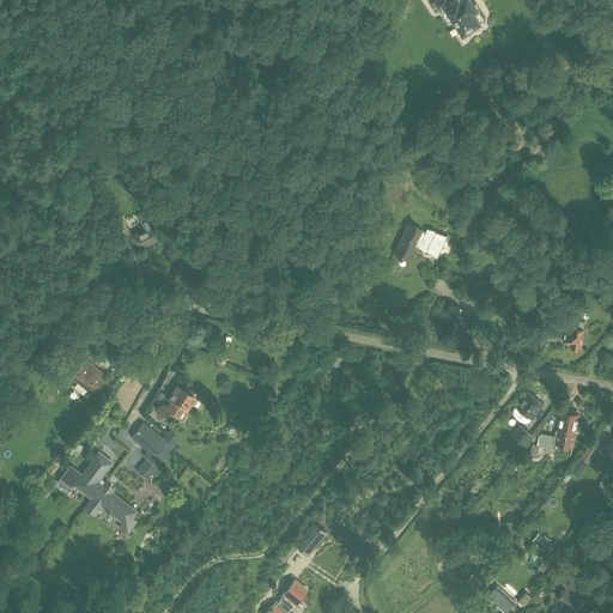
[(445,6),(463,34),(483,22),(483,18),(471,0),(460,0),(454,0),(451,2),(450,0),(435,0),(430,4),(436,12),(445,6)]
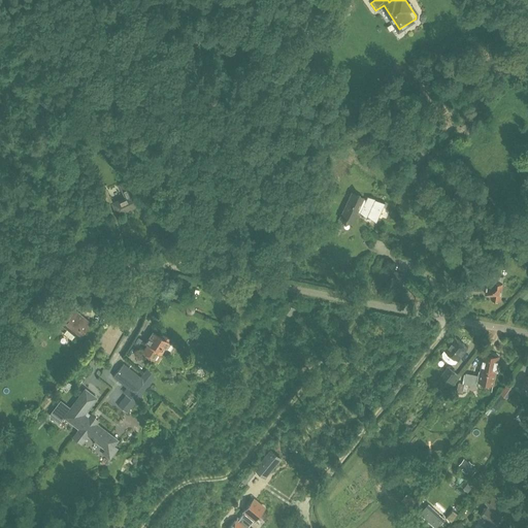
[(120,166),(126,178),(133,175),(127,162),(120,166)]
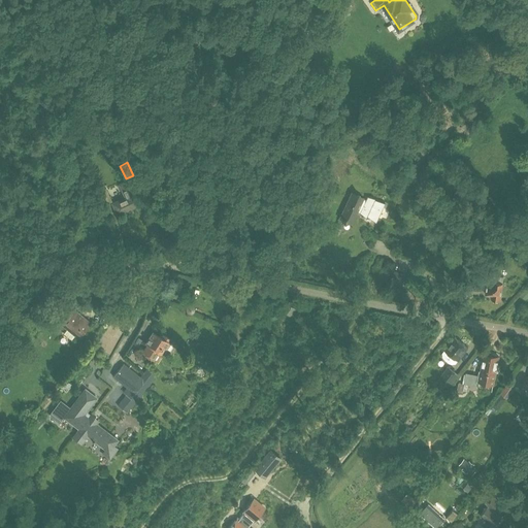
[(112,203),(117,213),(140,203),(130,178),(119,184),(125,197),(112,203)]
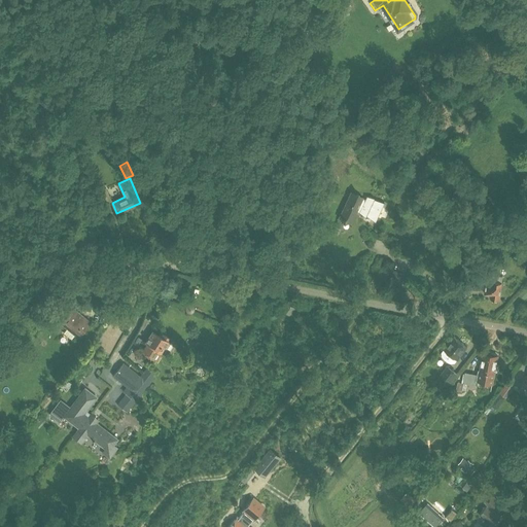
[(99,189),(105,204),(111,201),(105,187),(99,189)]
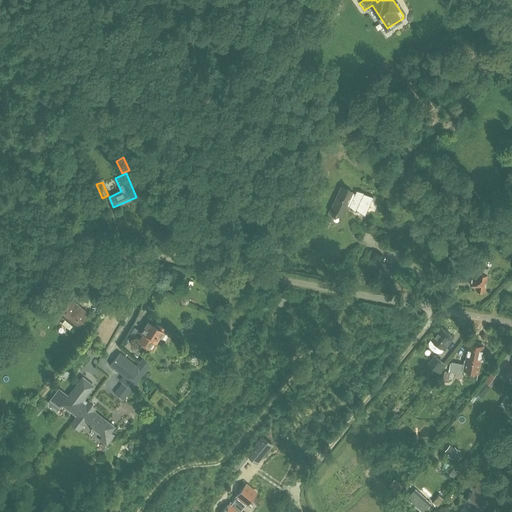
[(330,211),(341,217),(346,205),(349,206),(355,211),(356,209),(365,215),(373,196),(363,194),(364,192),(356,190),(355,193),(341,186),(330,211)]
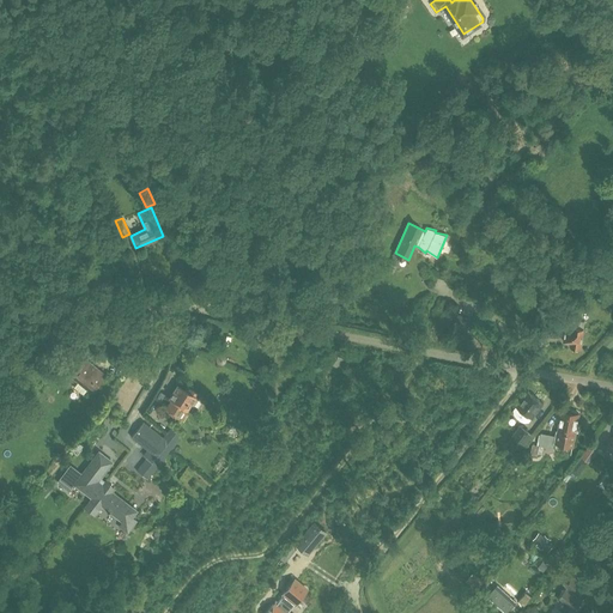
[(368,243),(374,247),(378,238),(372,236),(368,243)]
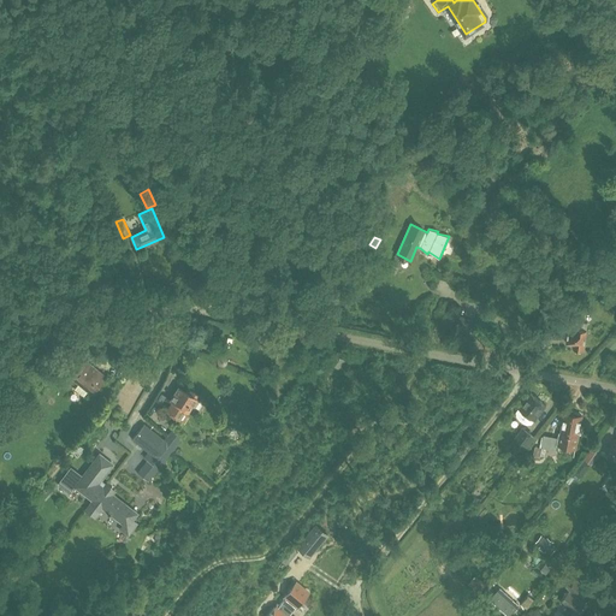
[(454,327),(466,332),(472,319),(458,314),(454,327)]
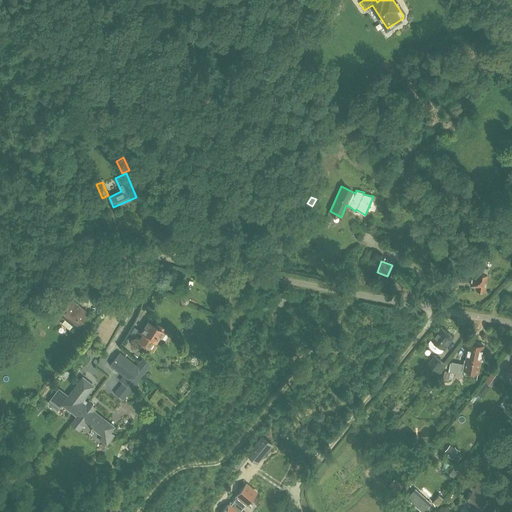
[(457,275),(462,279),(469,270),(464,266),(457,275)]
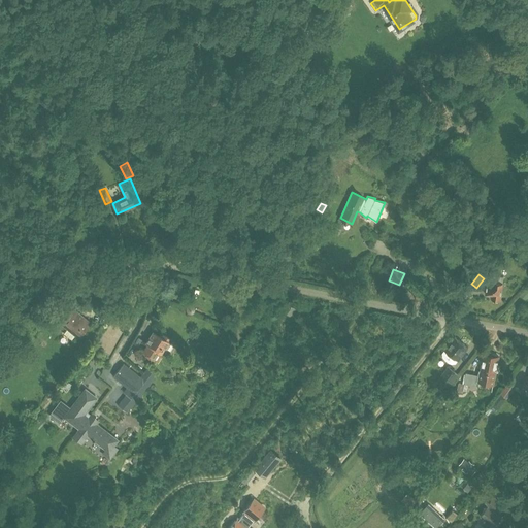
[(492,297),(501,299),(501,295),(503,283),(502,283),(503,277),(489,274),(488,281),(486,293),(492,294),(492,297)]
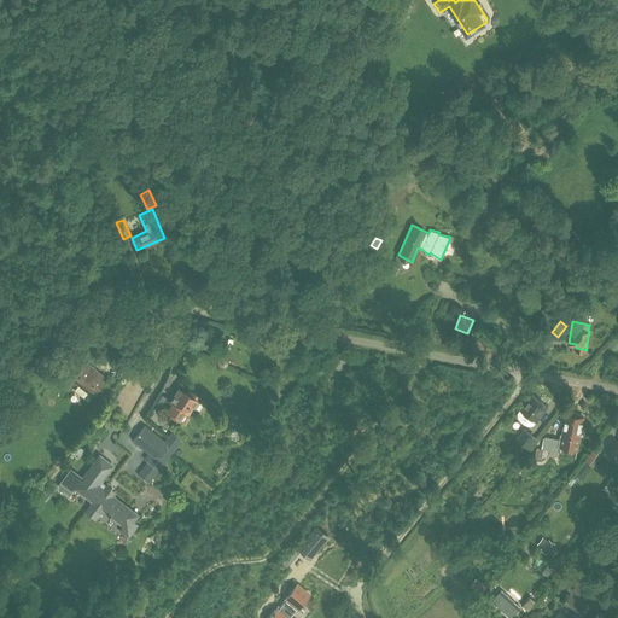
[(54,356),(66,366),(75,353),(63,344),(54,356)]
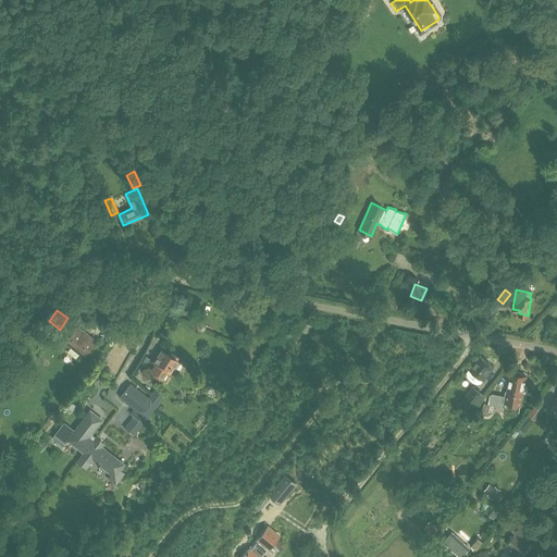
[(297,327),(306,333),(311,324),(302,319),(297,327)]
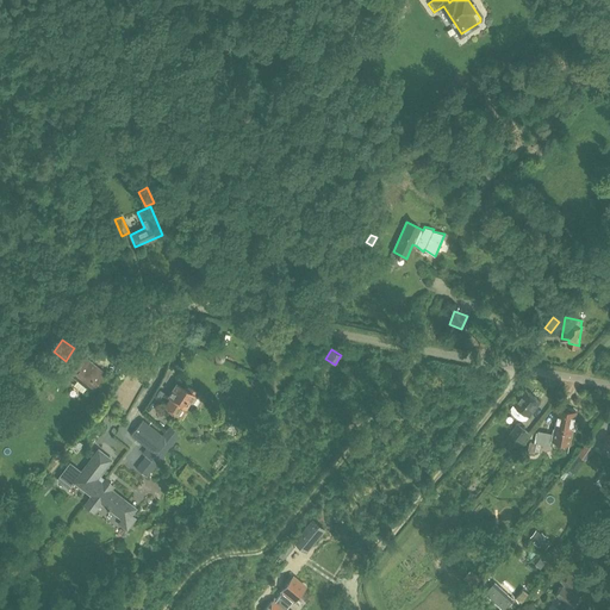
[(72,374),(91,390),(104,374),(83,358),(79,365),(70,359),(61,369),(69,377),(72,374)]
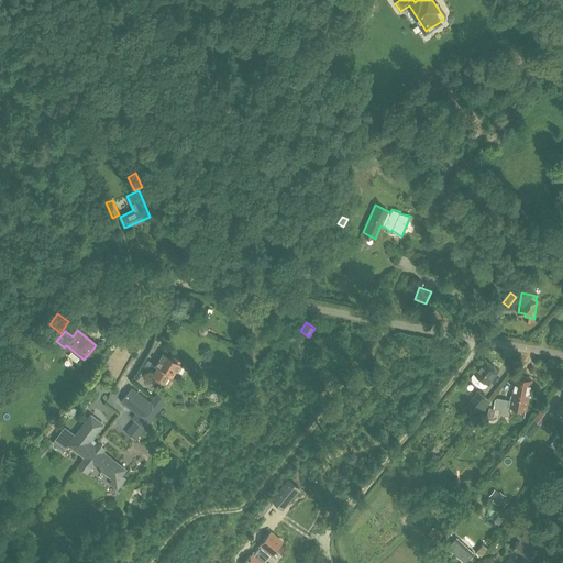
[(163,384),(168,387),(173,381),(170,378),(176,370),(177,372),(181,366),(178,364),(180,361),(175,357),(173,360),(163,353),(154,366),(157,368),(152,377),(163,384)]
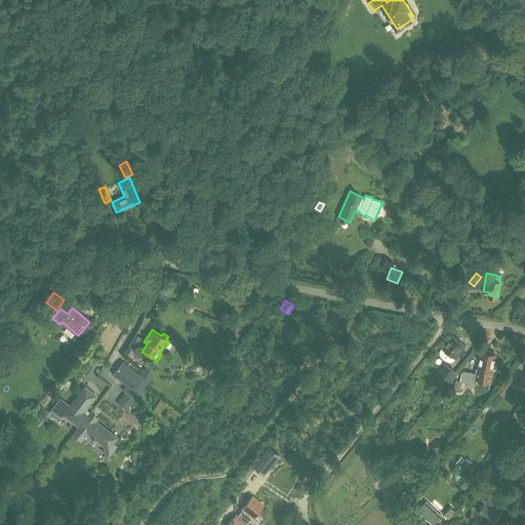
[(73,333),(70,337),(78,344),(81,339),(73,333)]
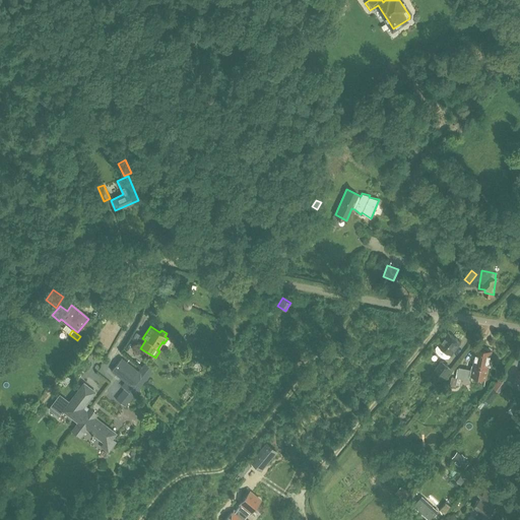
[(442,356),(446,358),(449,358),(461,342),(448,332),(438,344),(438,345),(436,347),(437,351),(439,354),(442,356)]
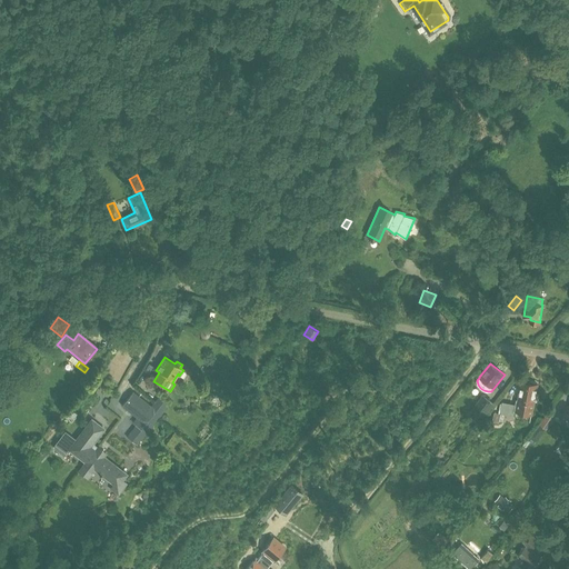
[(500,413),(513,416),(515,410),(531,413),(533,401),(537,400),(538,395),(536,393),(538,385),(537,385),(535,382),(531,381),(528,382),(522,381),(519,399),(517,399),(516,405),(502,402),(500,413)]
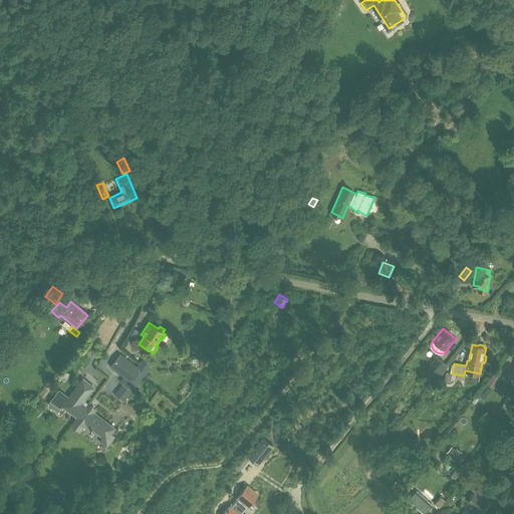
[(136,365),(119,353),(110,365),(122,375),(119,380),(122,383),(114,395),(123,402),(153,363),(144,356),(136,365)]
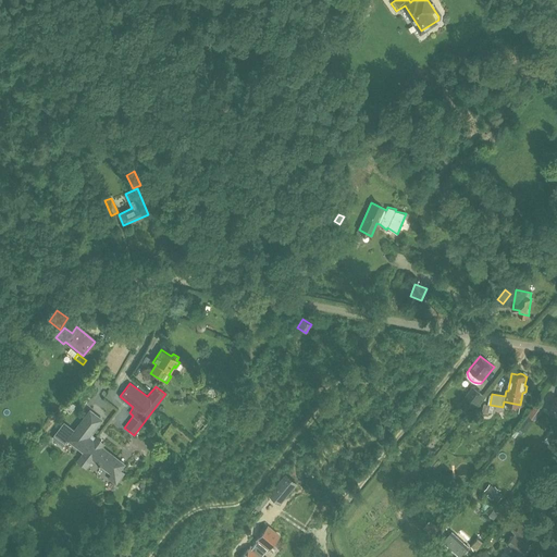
[(460,406),(470,412),(484,395),(473,386),(463,397),(459,404),(460,406)]
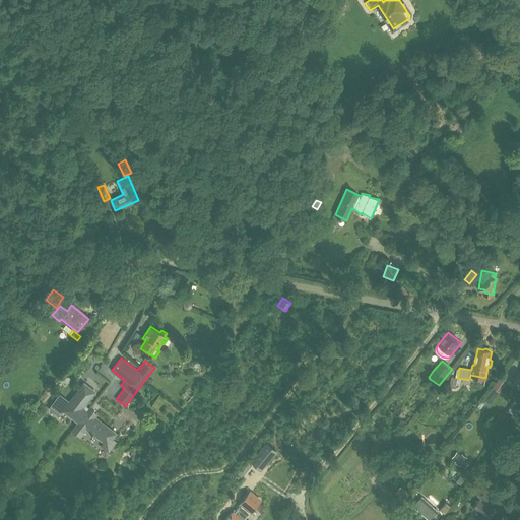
[(65,371),(59,377),(63,381),(68,374),(65,371)]
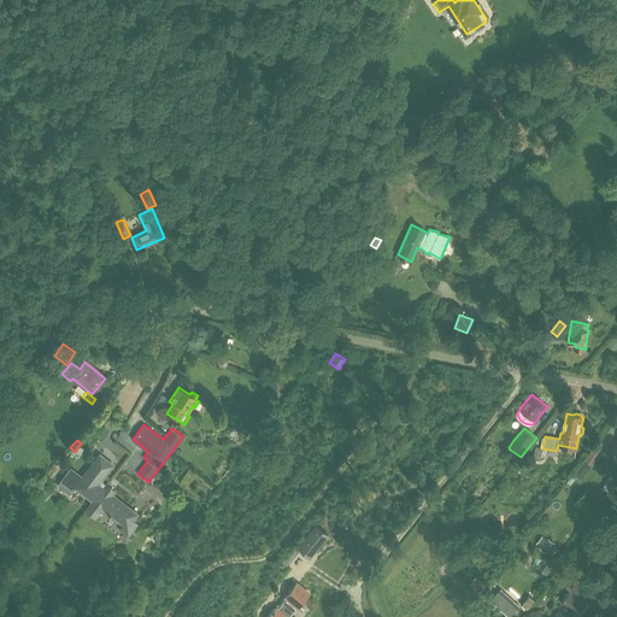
[(586,460),(593,465),(604,451),(595,446),(586,460)]
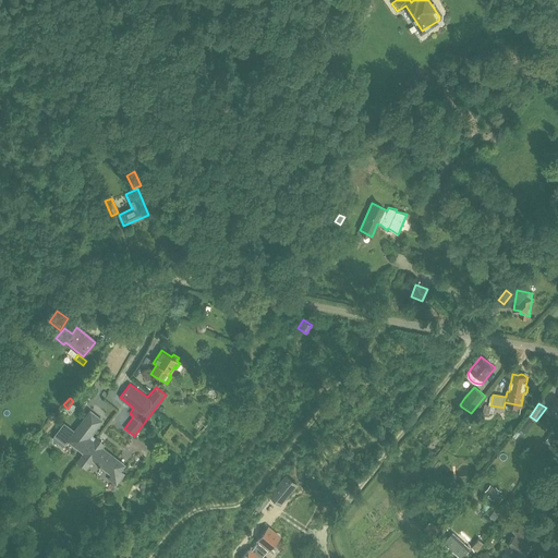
[(81,457),(96,438),(92,435),(102,421),(96,415),(91,411),(74,432),(64,424),(56,436),(65,444),(68,441),(83,453),(81,457)]
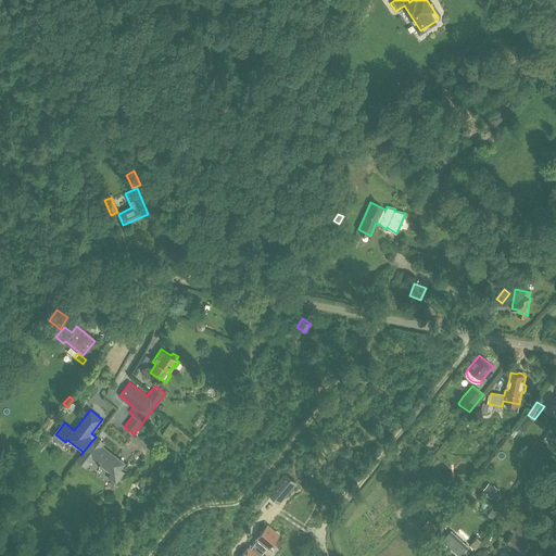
[(544,426),(552,415),(543,409),(535,420),(544,426)]
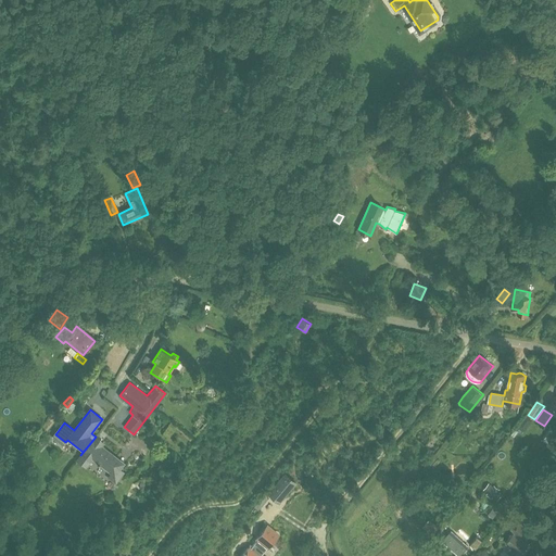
[(518,428),(525,432),(533,419),(527,415),(518,428)]
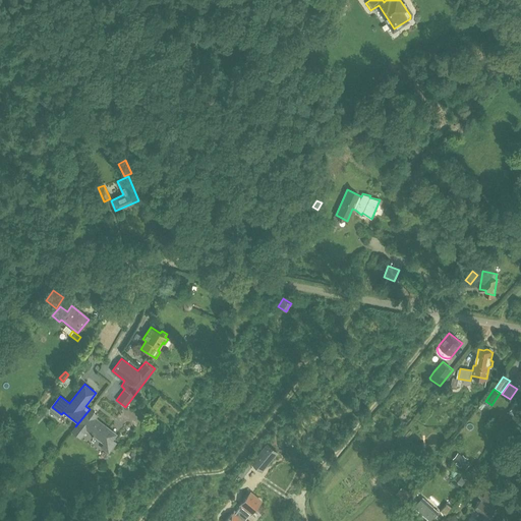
[(514,415),(520,405),(516,402),(509,412),(514,415)]
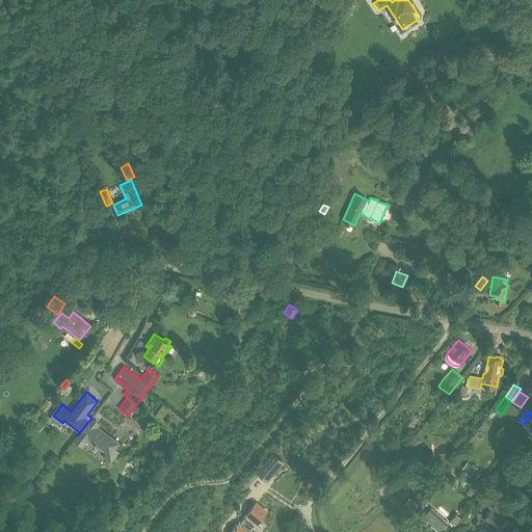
[(91,418),(77,435),(86,442),(88,440),(109,455),(118,443),(98,427),(100,424),(91,418)]
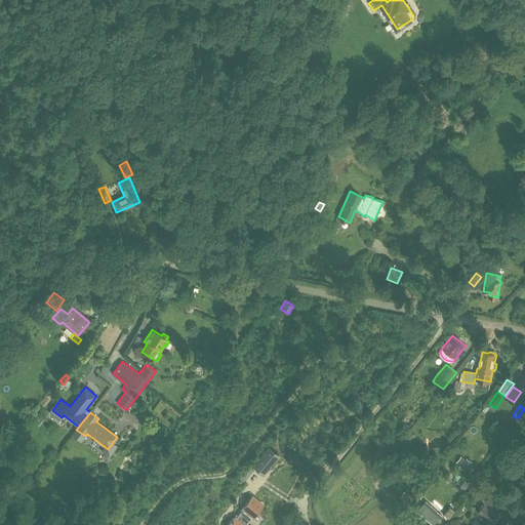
[(253,467),(255,469),(260,463),(267,470),(279,456),(269,447),(253,467)]
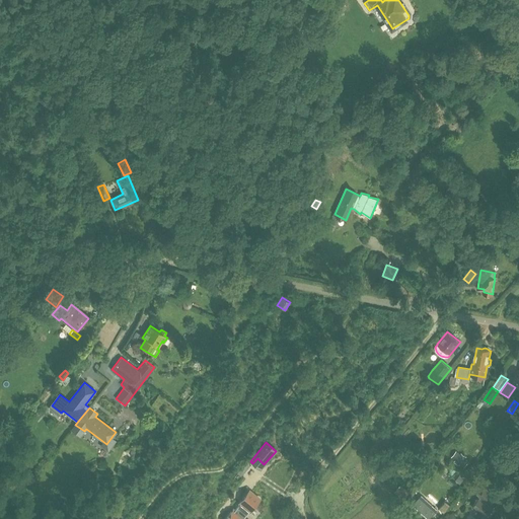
[(451,458),(464,467),(469,461),(466,458),(467,457),(461,453),(461,454),(457,451),(451,458)]
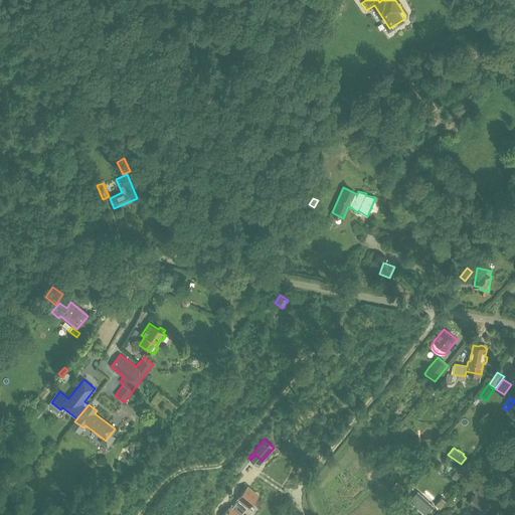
[(457,480),(461,475),(457,472),(453,477),(457,480)]
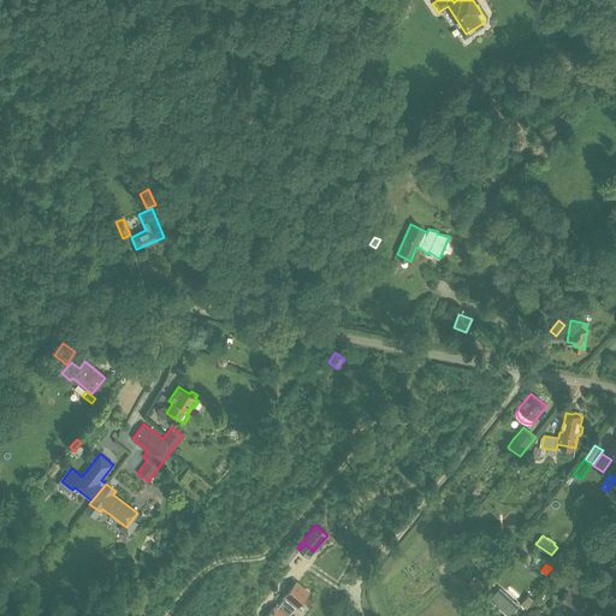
[(563,612),(568,615),(569,615),(573,611),(578,615),(586,604),(576,597),(585,590),(574,578),(566,586),(570,590),(561,602),(567,606),(563,612)]
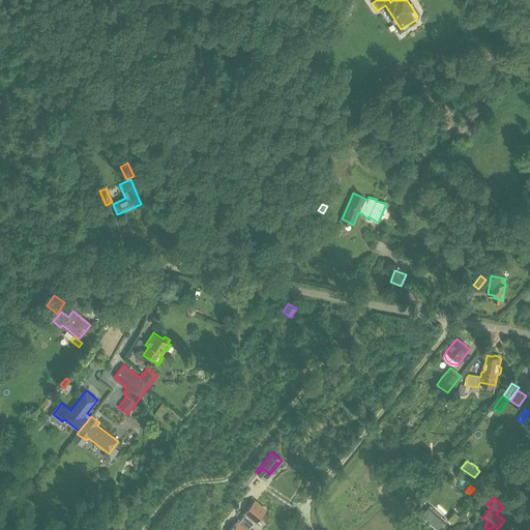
[(406,509),(412,513),(419,502),(414,499),(406,509)]
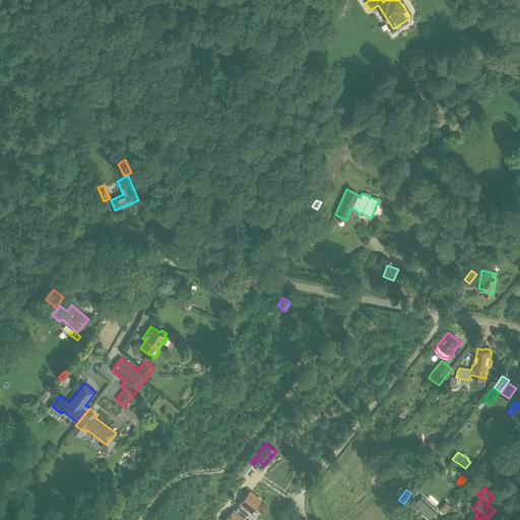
[(226,519),(251,519),(254,518),(254,516),(250,513),(259,501),(249,493),(239,505),(240,506),(236,511),(235,511),(226,519)]
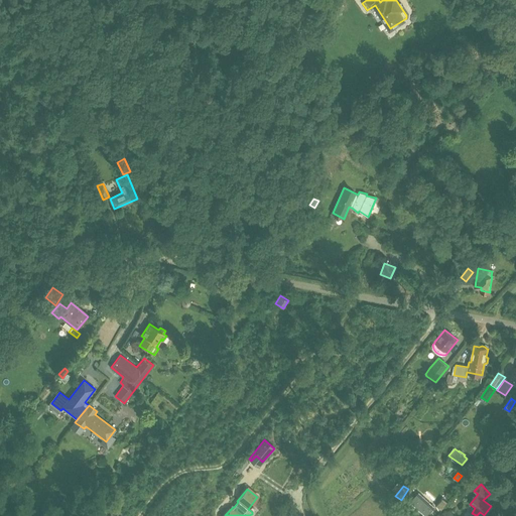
[(410,502),(424,515),(426,515),(433,509),(417,494),(410,502)]
